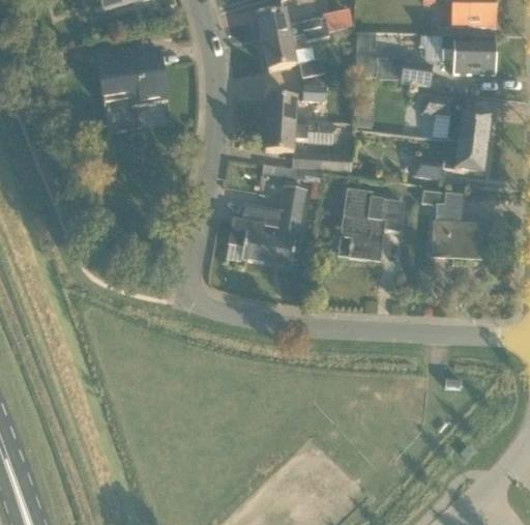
[(100,0),(102,6),(106,8),(133,0),(100,0)]
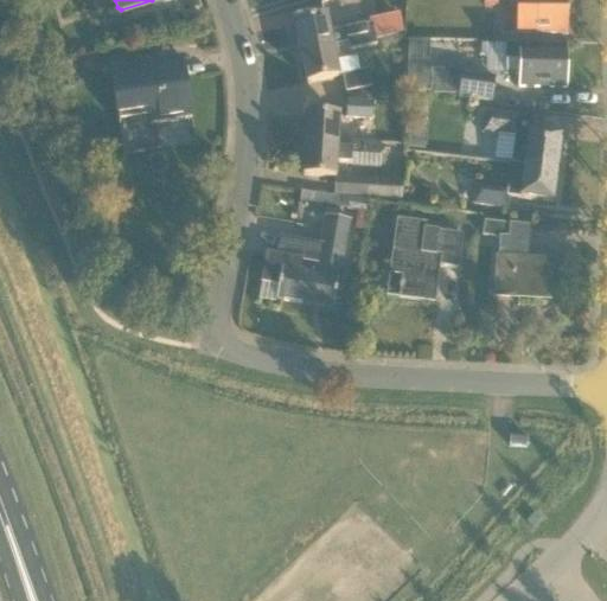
[(484,0),(484,1),(517,1),(517,30),(567,30),(567,0),(484,0)]
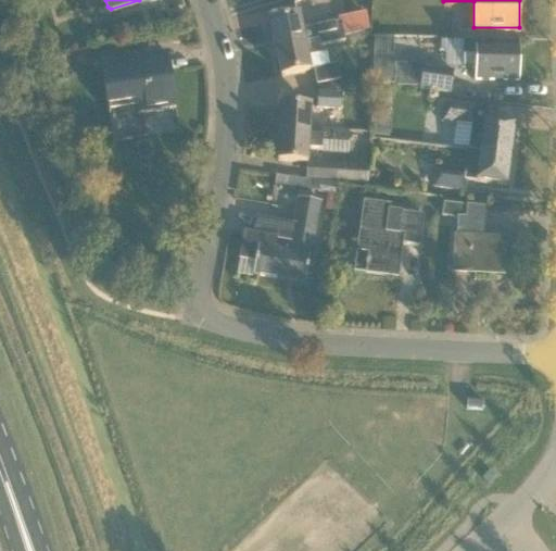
[(301,27),(299,12),(269,17),(276,47),(317,38),(315,30),(329,28),(331,39),(344,36),(343,30),(342,25),(336,26),(335,20),(301,27)]
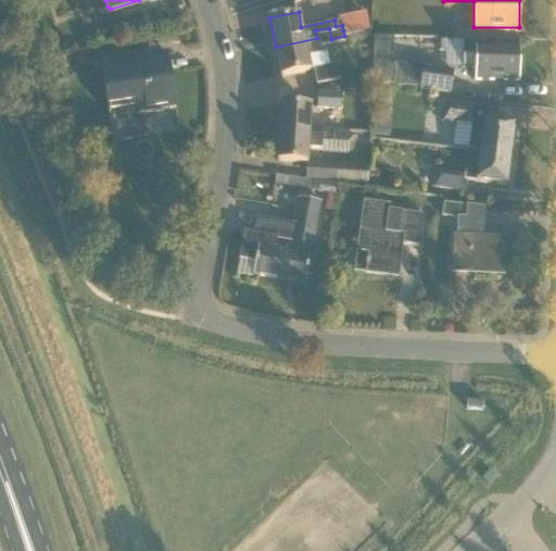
[(342,25),(343,30),(369,26),(367,16),(366,12),(341,17),(342,25)]
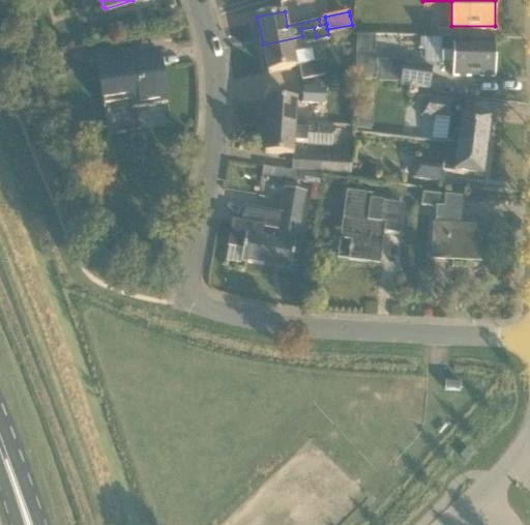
[(268,68),(295,63),(299,62),(301,77),(324,73),(321,58),(314,59),(311,47),(305,48),(303,39),(316,37),(314,27),(300,29),(302,36),(263,45),(268,68)]
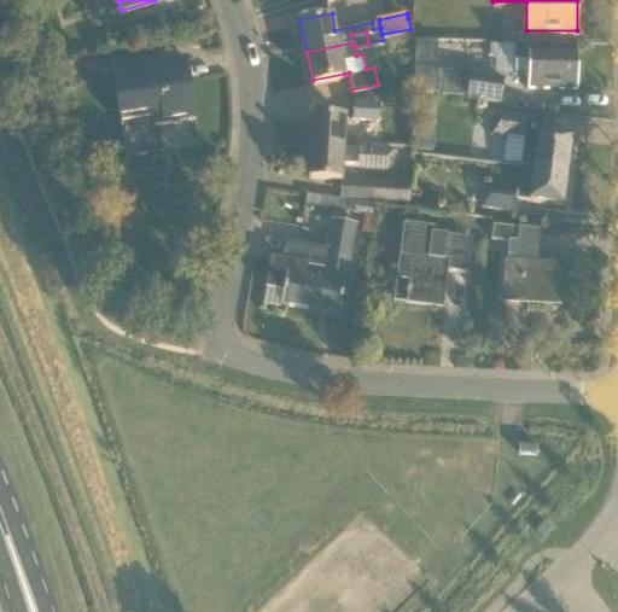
[(514,41),(489,41),(489,52),(514,53),(514,41)]
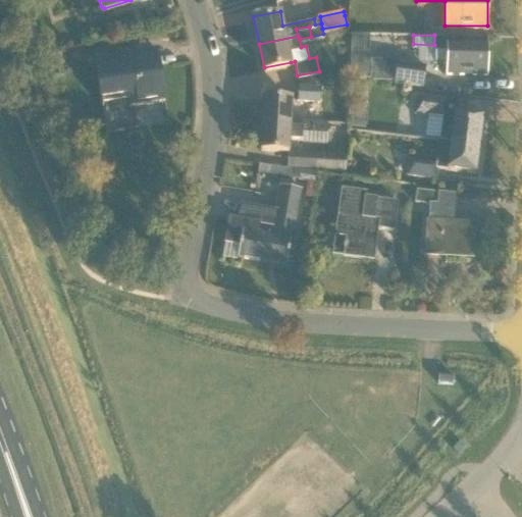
[(157,46),(125,51),(123,37),(93,41),(101,96),(128,91),(131,103),(164,98),(157,46)]
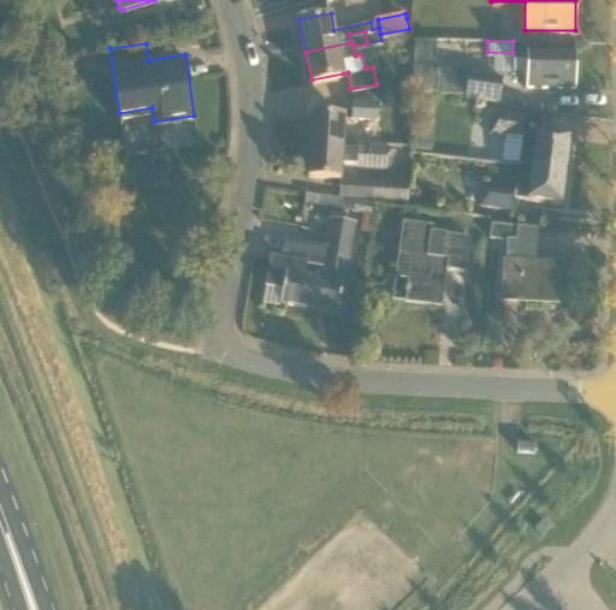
[(575,48),(527,48),(513,48),(511,71),(526,71),(526,84),(575,86),(575,48)]
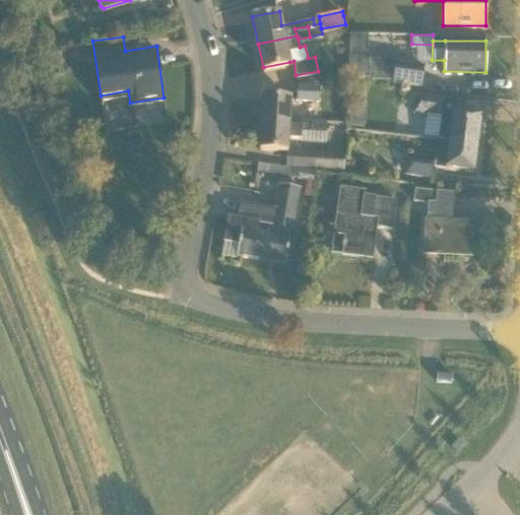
[(424,63),(395,59),(392,80),(420,84),(424,63)]
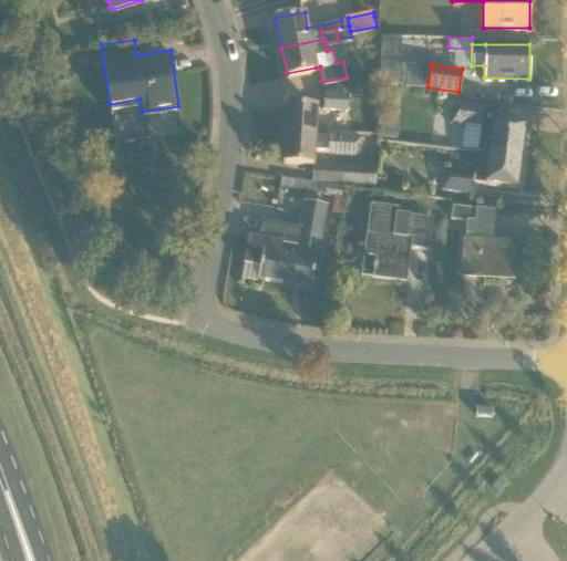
[(323,105),(349,106),(349,92),(325,91),(323,105)]
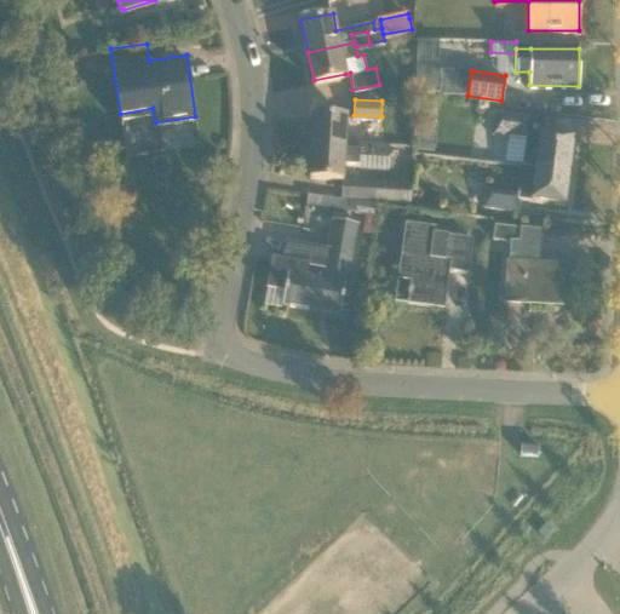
[(569,170),(573,136),(541,132),(544,115),(497,109),(493,132),(526,136),(522,162),(569,170)]
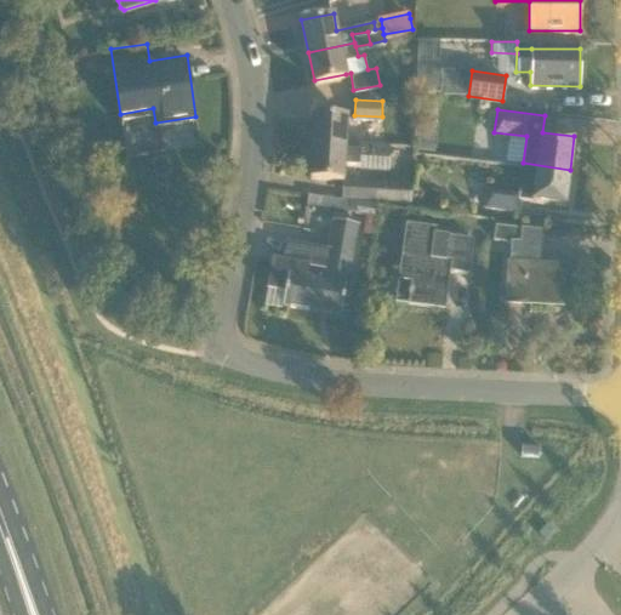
[(345,146),(347,114),(314,113),(312,143),(345,146)]
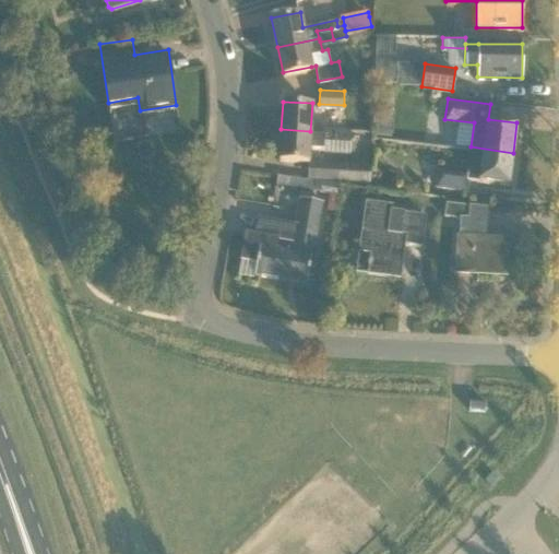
[(337,139),(337,127),(323,127),(323,132),(310,131),(281,129),(280,157),(308,160),(309,145),(323,146),(324,138),(337,139)]
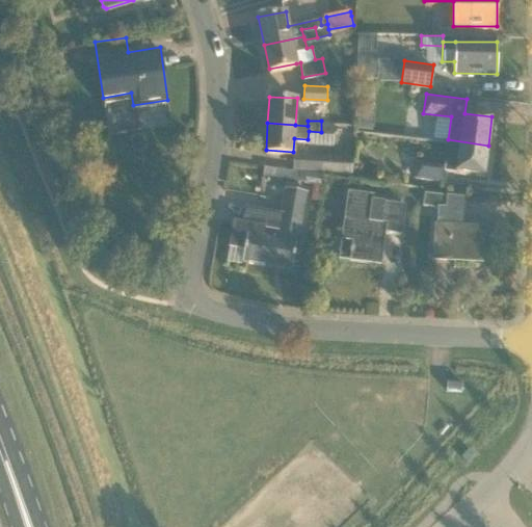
[(334,133),(335,122),(321,121),(321,132),(334,133)]
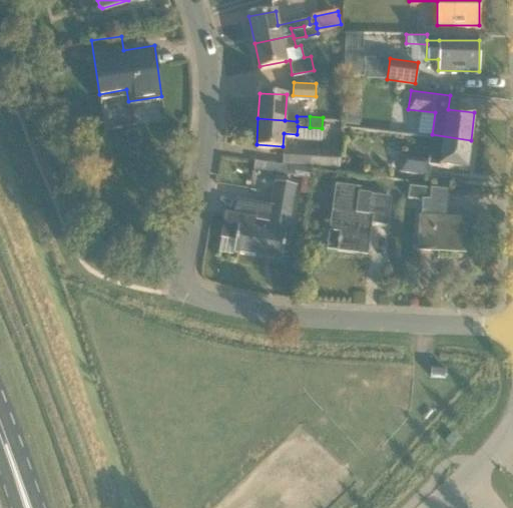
[(467,167),(471,140),(432,134),(429,154),(403,150),(400,168),(428,172),(429,162),(439,163),(467,167)]
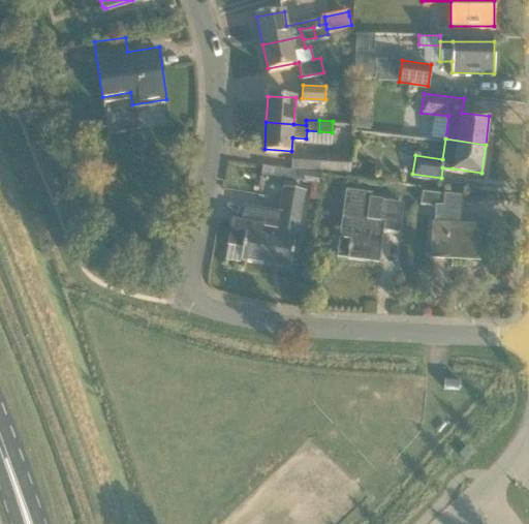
[(353,147),(342,146),(342,153),(319,152),(319,154),(291,152),(291,167),(350,170),(351,154),(352,154),(353,147)]
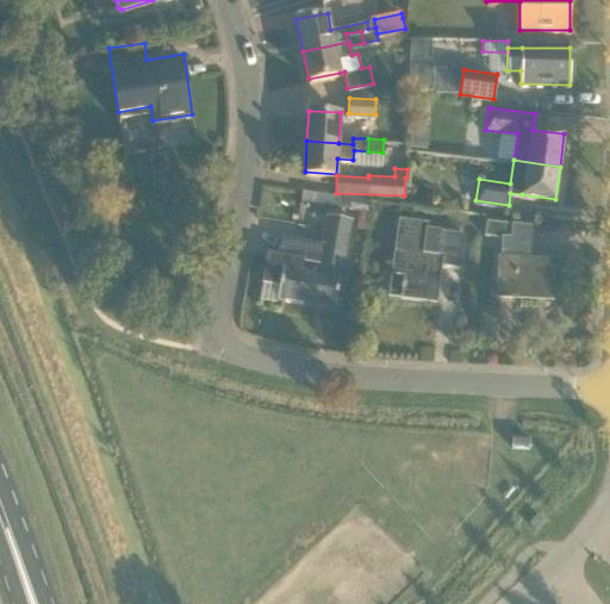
[(342,205),(368,210),(369,197),(342,193),(342,205)]
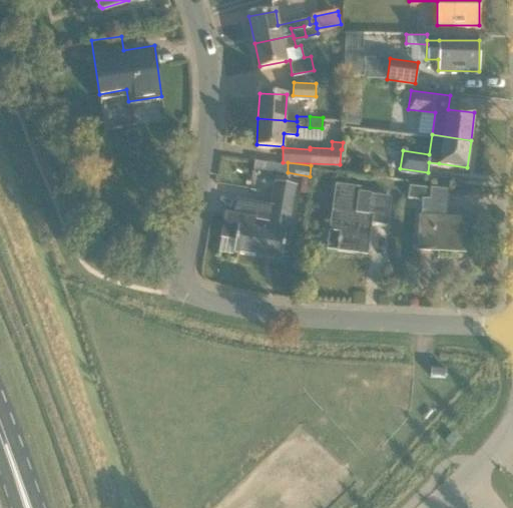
[(297,182),(274,178),(270,204),(266,227),(252,225),(254,215),(225,210),(221,234),(235,237),(233,248),(282,257),(286,235),(287,235),(297,182)]
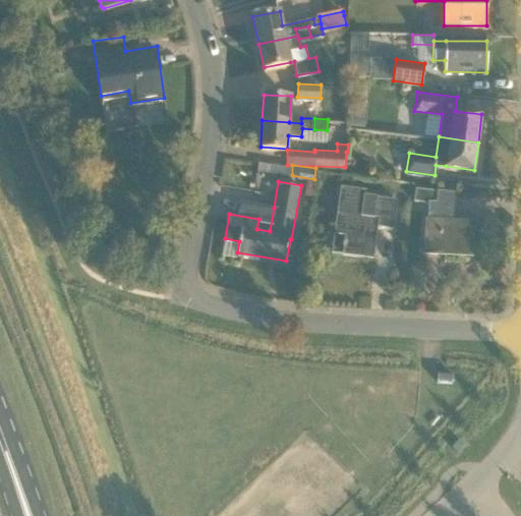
[(375,195),(373,215),(361,214),(365,189),(341,185),(335,229),(346,231),(343,252),(372,256),(377,225),(393,227),(397,197),(375,195)]
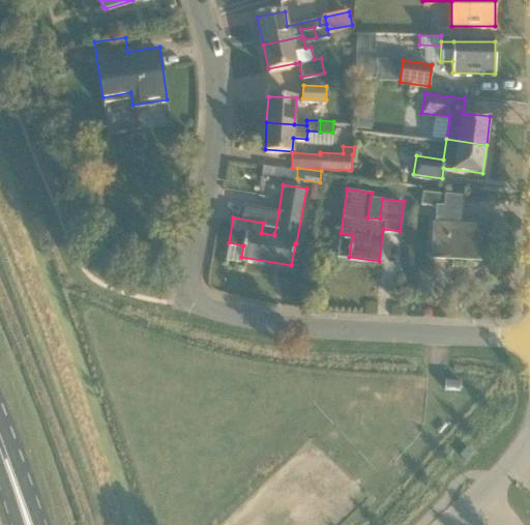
[(469,244),(479,245),(480,225),(460,223),(462,194),(423,191),(422,203),(437,204),(436,223),(435,223),(433,254),(469,256),(469,244)]
